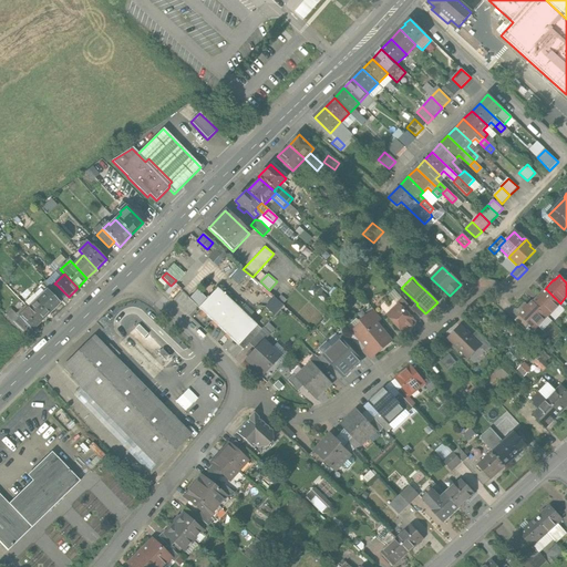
[(418,284),(428,292),(432,288),(422,279),(418,284)]
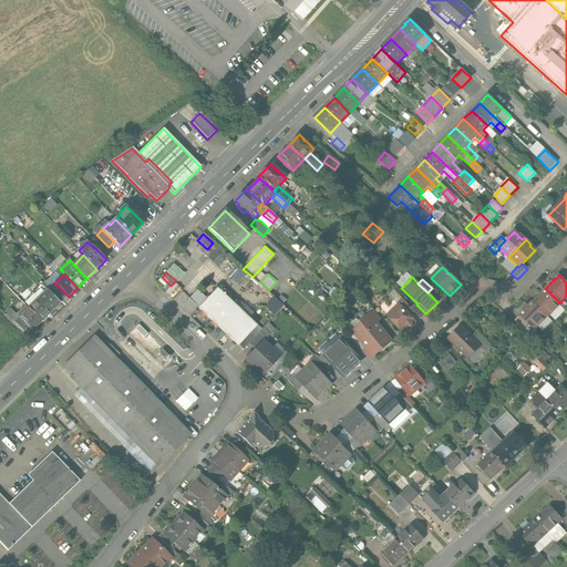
[(47,291),(47,290),(58,301),(61,298),(52,288),(45,281),(41,286),(47,291)]
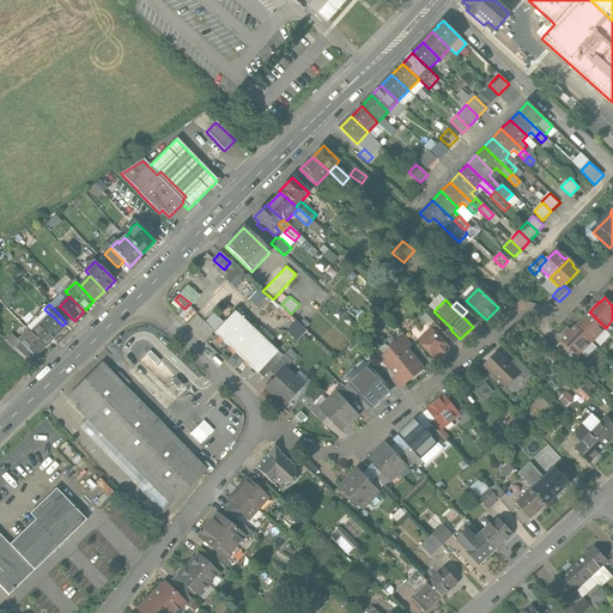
[(61,308),(56,311),(66,322),(71,317),(61,308)]
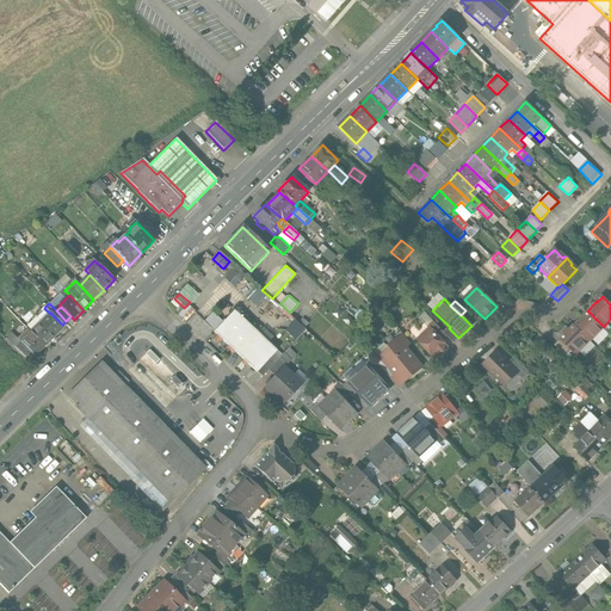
[(248,363),(257,372),(277,351),(276,351),(278,347),(270,339),(267,343),(258,333),(260,331),(236,308),(224,321),(223,321),(222,321),(223,322),(213,313),(208,319),(204,322),(214,332),(217,335),(215,339),(218,343),(222,339),(229,346),(227,347),(230,351),(233,349),(245,360),(242,362),(246,365),(248,363)]
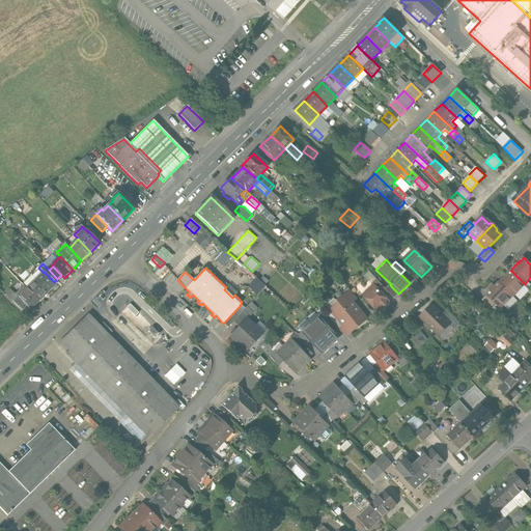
[(503,279),(499,283),(512,297),(513,297),(526,284),(525,284),(511,271),(507,275),(503,279)]
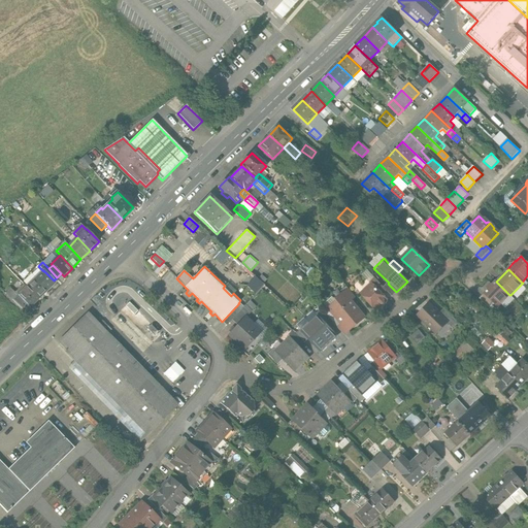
[(35,279),(47,292),(57,284),(54,281),(43,270),(43,271),(35,279)]
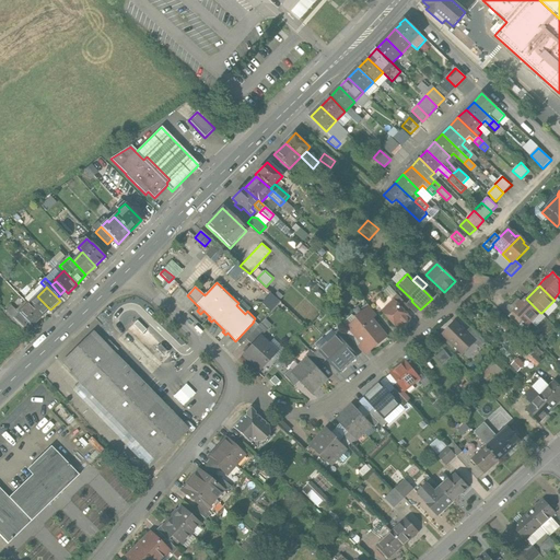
[(264,301),(273,310),(282,300),(272,291),(264,301)]
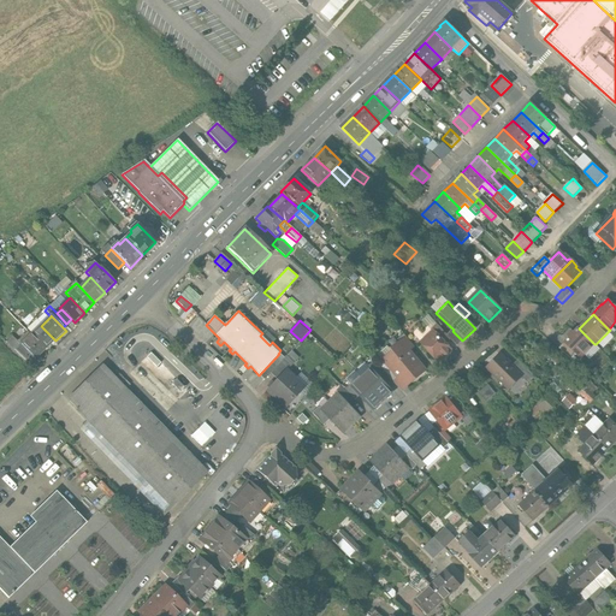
[(445,344),(450,339),(446,336),(437,325),(431,330),(433,332),(445,344)]
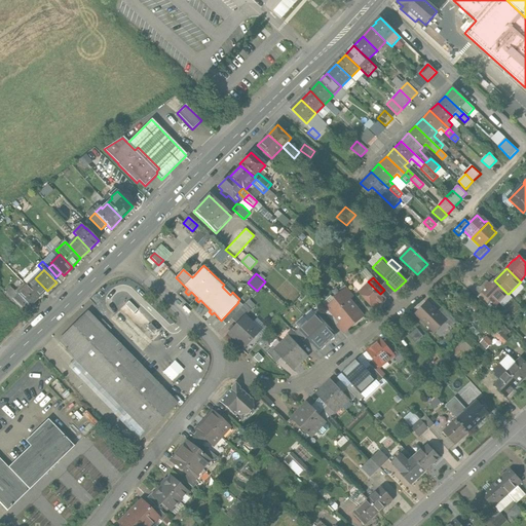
[(47,291),(35,278),(27,287),(39,299),(47,291)]
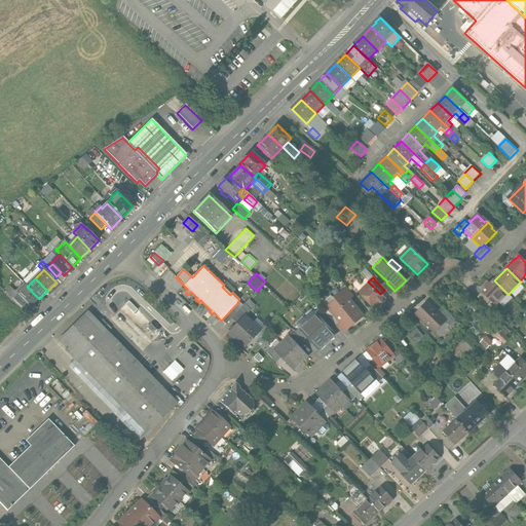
[(491,303),(495,306),(508,294),(494,280),(493,280),(490,284),(489,284),(485,288),(486,289),(481,293),(491,303)]
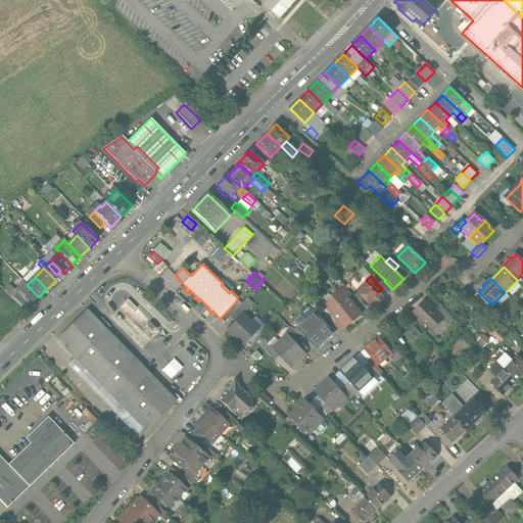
[(392,289),(384,281),(379,285),(382,288),(388,294),(392,289)]
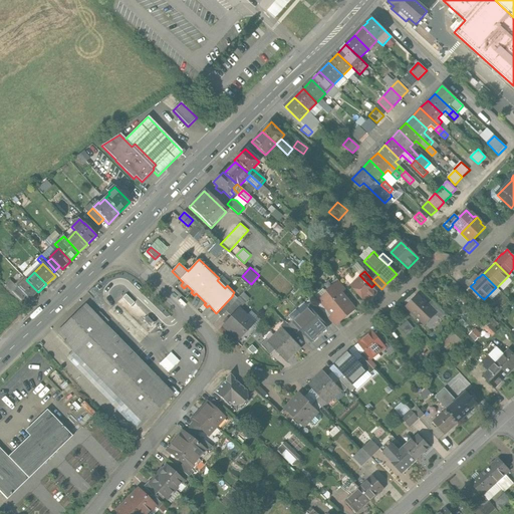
[(351,286),(365,302),(370,297),(373,297),(373,294),(375,292),(371,287),(361,277),(351,286)]
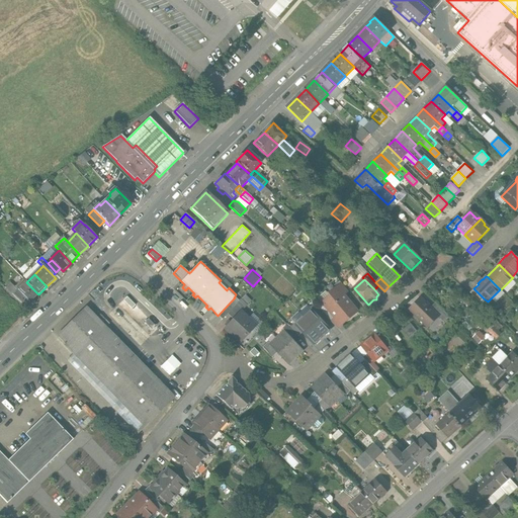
[(343,295),(348,291),(340,281),(335,285),(337,288),(337,287),(343,295)]
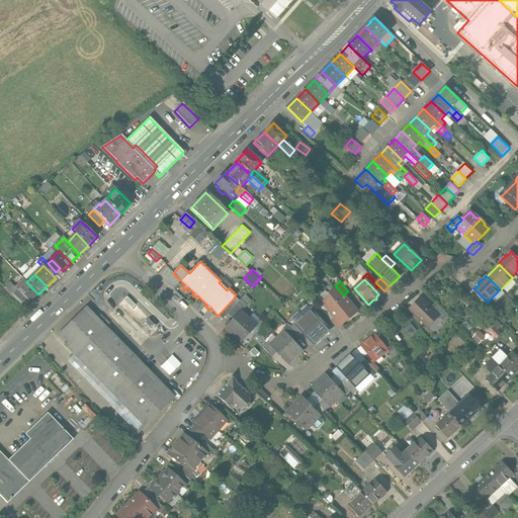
[(26,300),(29,304),(38,294),(26,282),(17,290),(26,300)]
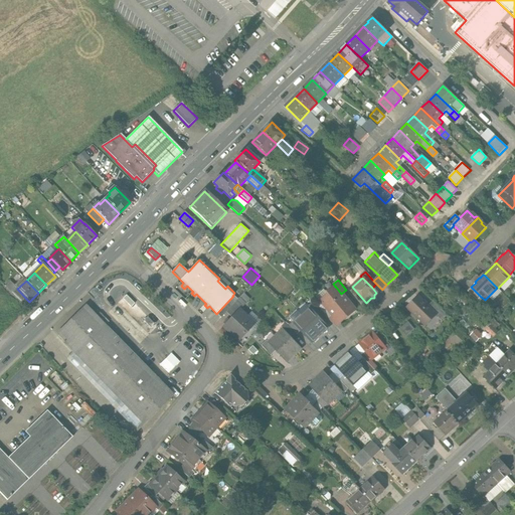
[(6,288),(12,294),(17,289),(10,283),(6,288)]
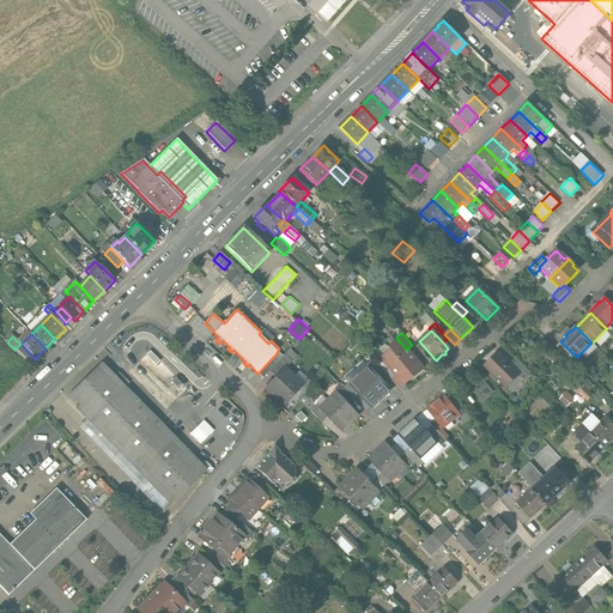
[(392,351),(413,377),(423,370),(406,350),(399,340),(399,341),(389,349),(392,351)]
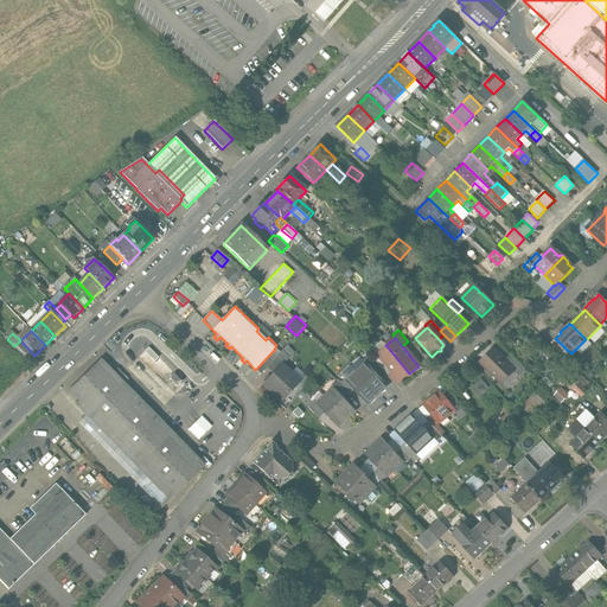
[(562,355),(567,350),(555,338),(550,343),(562,355)]
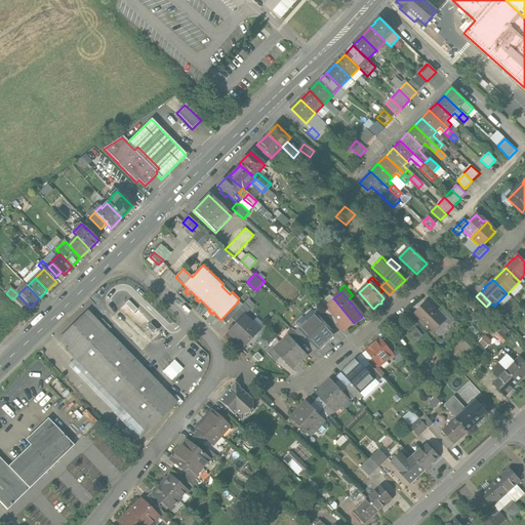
[(27,305),(17,294),(12,299),(23,309),(27,305)]
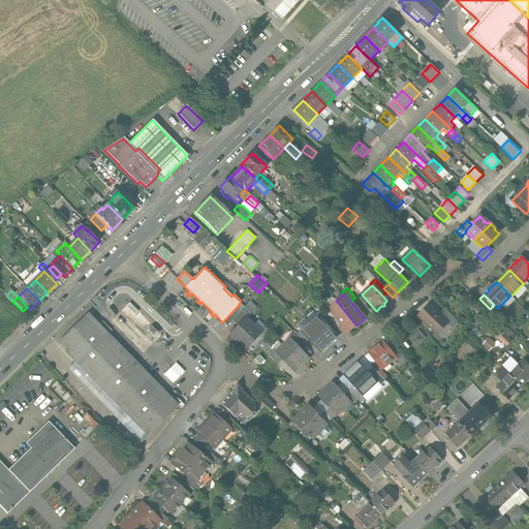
[(349,332),(356,325),(338,303),(330,309),(339,319),(343,324),(349,332)]
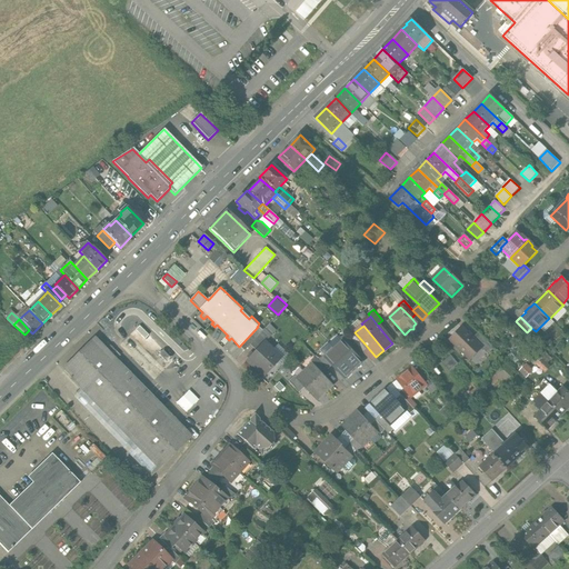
[(262,331),(258,327),(239,347),(245,351),(250,346),(262,331)]
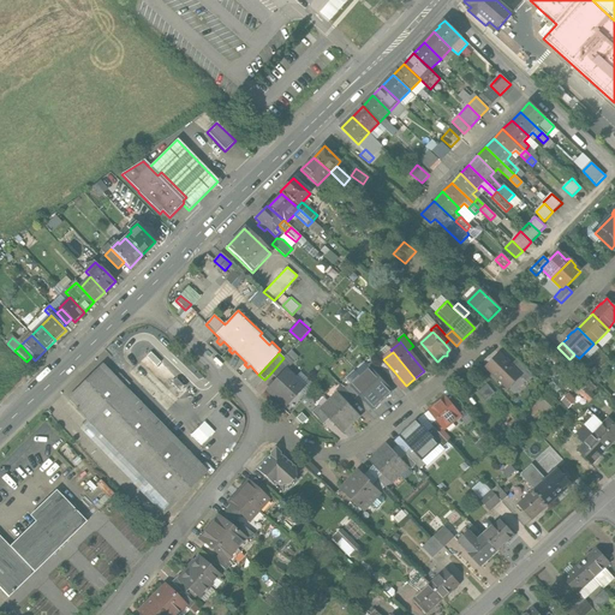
[(487,368),(508,389),(520,377),(520,376),(511,366),(499,354),(487,368)]
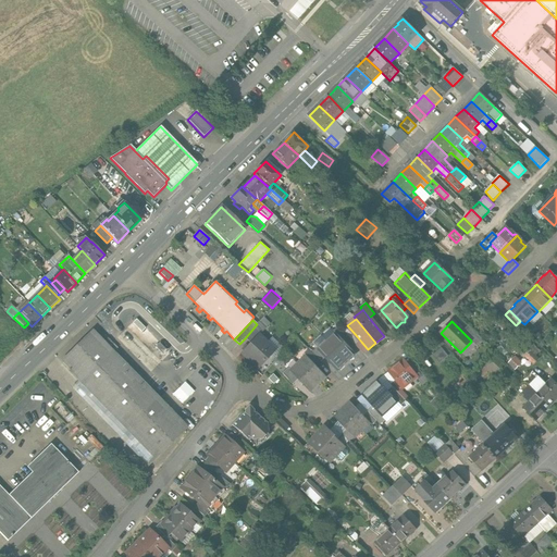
[(258,323),(257,324),(245,338),(251,344),(259,335),(259,336),(264,330),(258,323)]
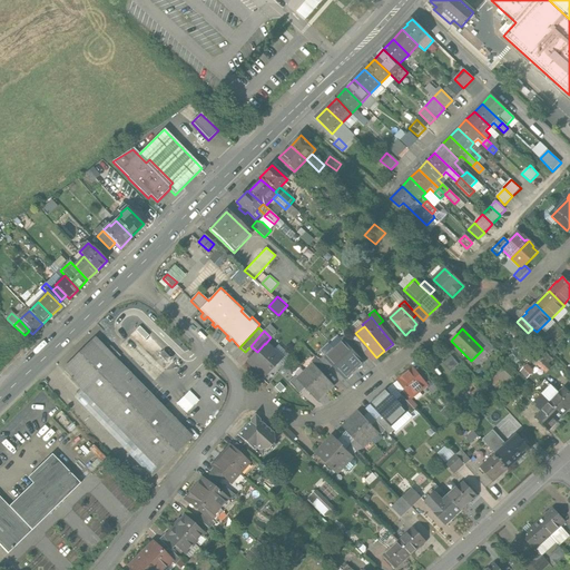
[(494,349),(479,334),(473,340),(482,349),(482,350),(488,355),(494,349)]
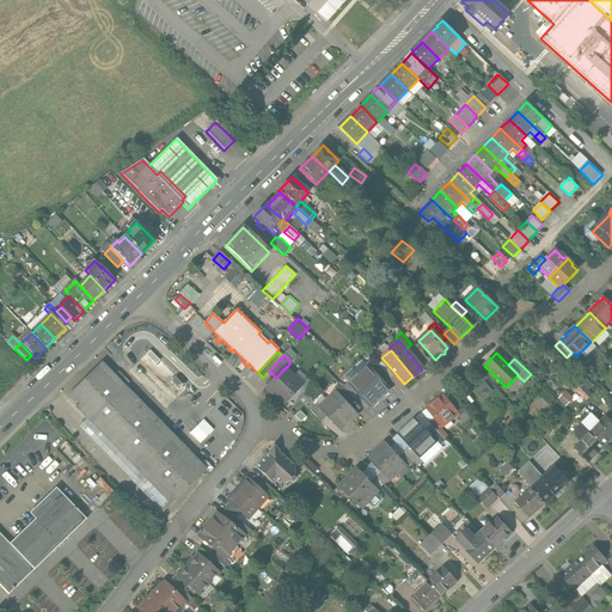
[(368,367),(377,375),(381,371),(371,360),(366,365),(368,367)]
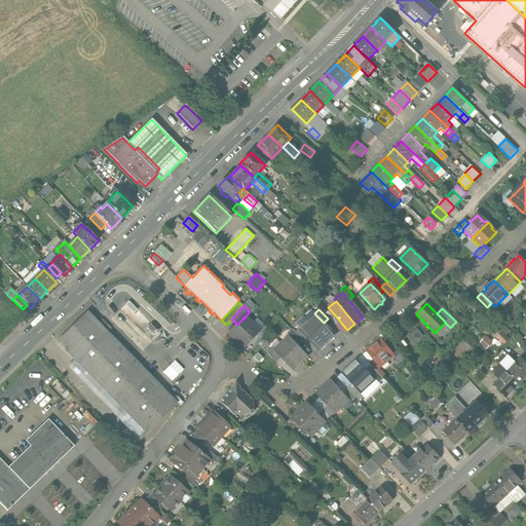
[(60,343),(146,430),(176,401),(103,327),(106,325),(101,320),(98,323),(89,313),(60,343)]
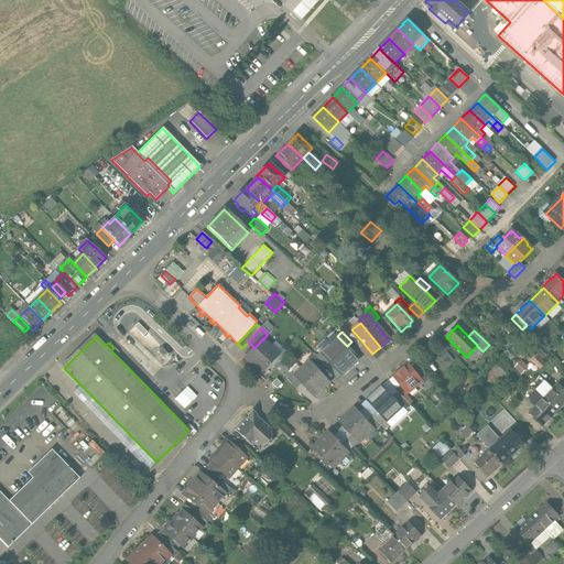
[(339,338),(331,346),(350,367),(359,359),(347,346),(339,338)]
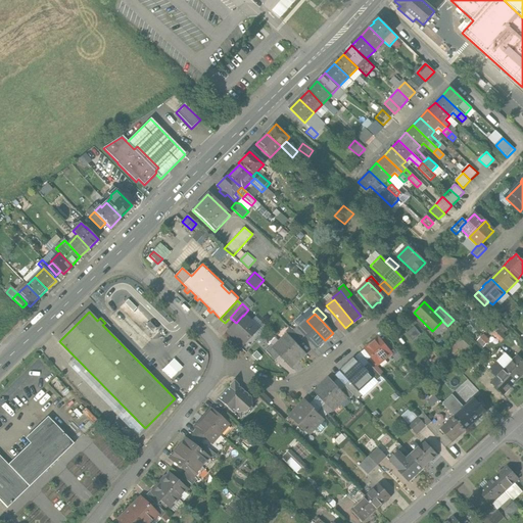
[(232,337),(242,346),(258,329),(243,316),(243,315),(236,323),(228,331),(234,335),(232,337)]
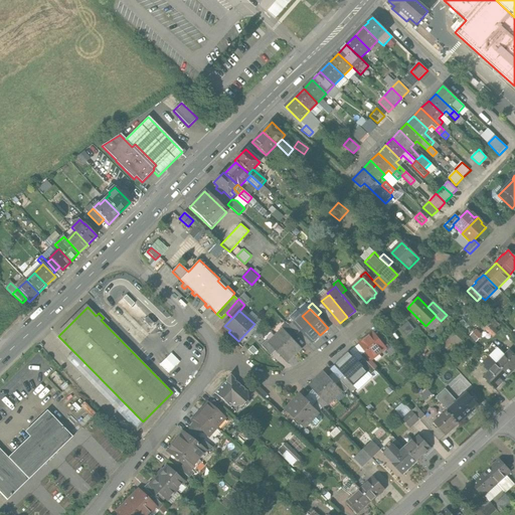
[(312,343),(320,335),(302,316),(295,324),(301,331),(312,343)]
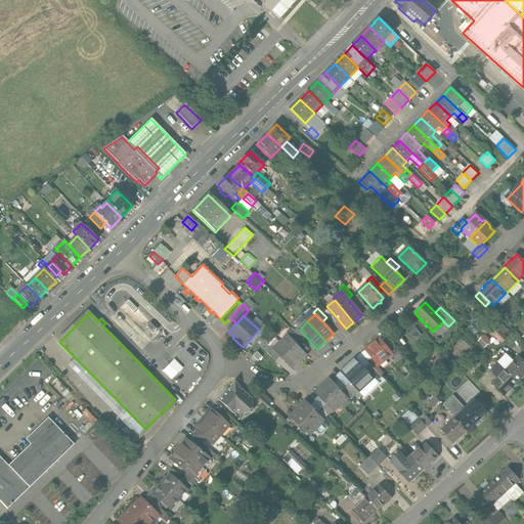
[(341,333),(346,329),(340,321),(335,325),(341,333)]
